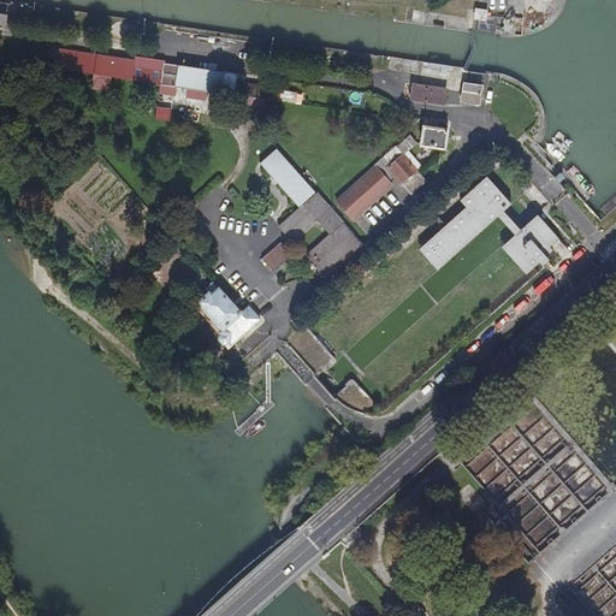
[(132,61),(48,48),(46,70),(96,77),(175,89),(177,66),(163,64),(161,71),(131,67),(132,61)]
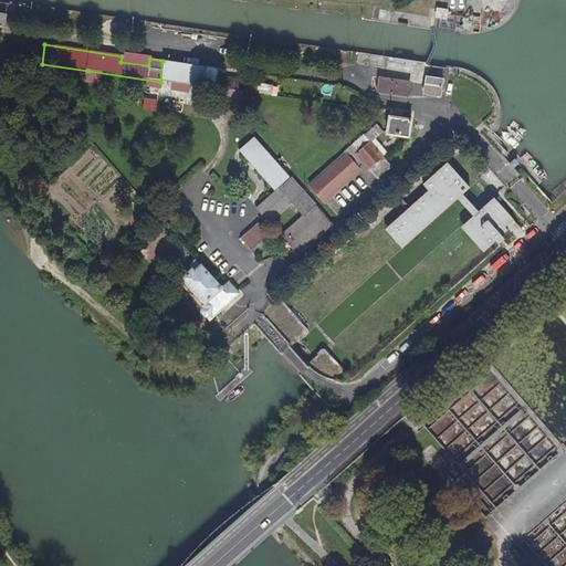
[(150,58),(122,53),(122,56),(121,62),(148,65),(149,59),(150,58)]
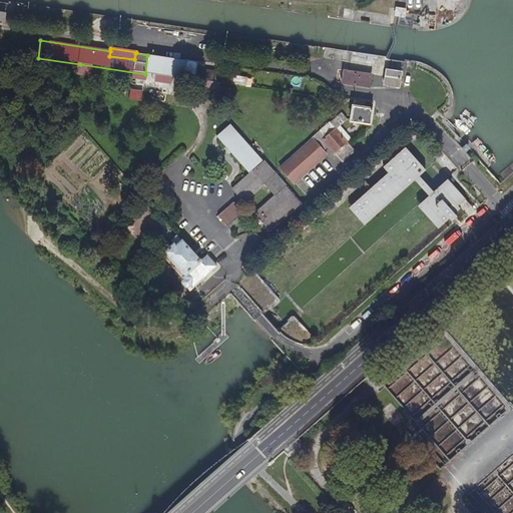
[(181,79),(184,61),(147,55),(145,74),(181,79)]
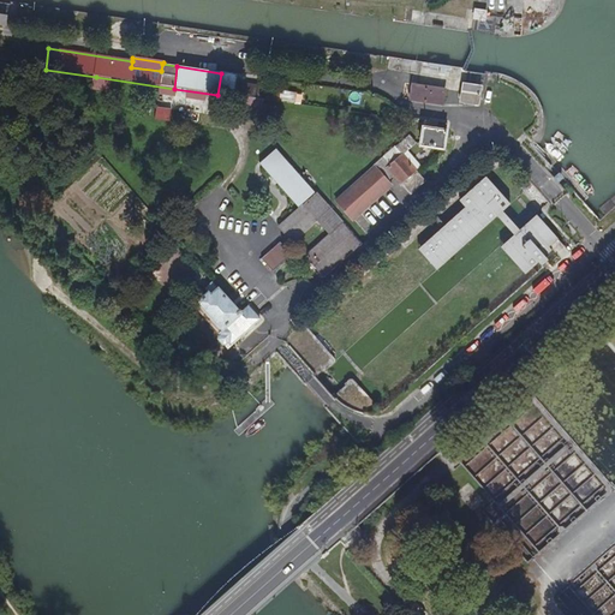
[(264,89),(233,84),(236,76),(221,73),(218,95),(263,101),(264,89)]
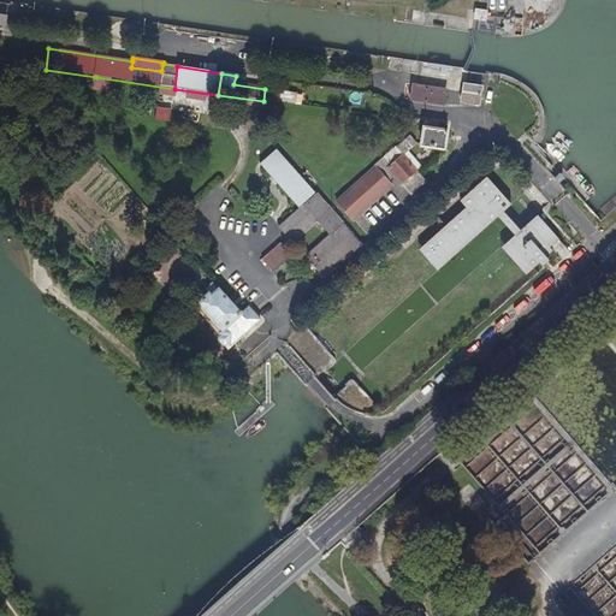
[(478,105),(480,88),(465,86),(461,102),(478,105)]
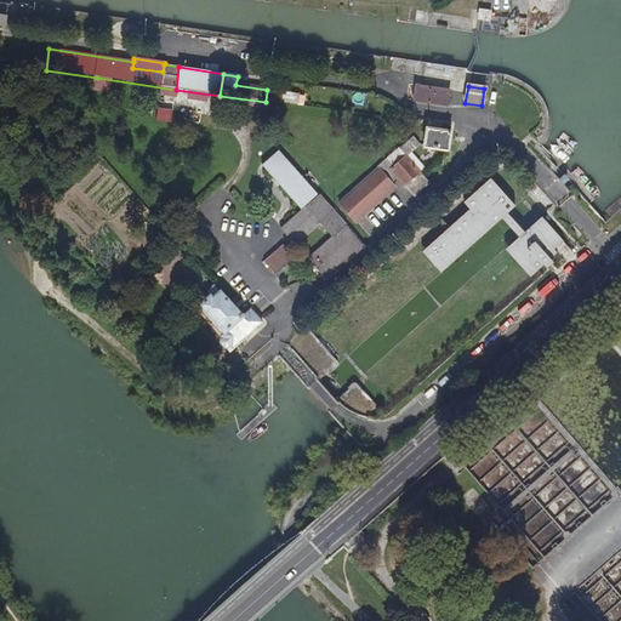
[(445,107),(449,92),(416,87),(414,102),(445,107)]
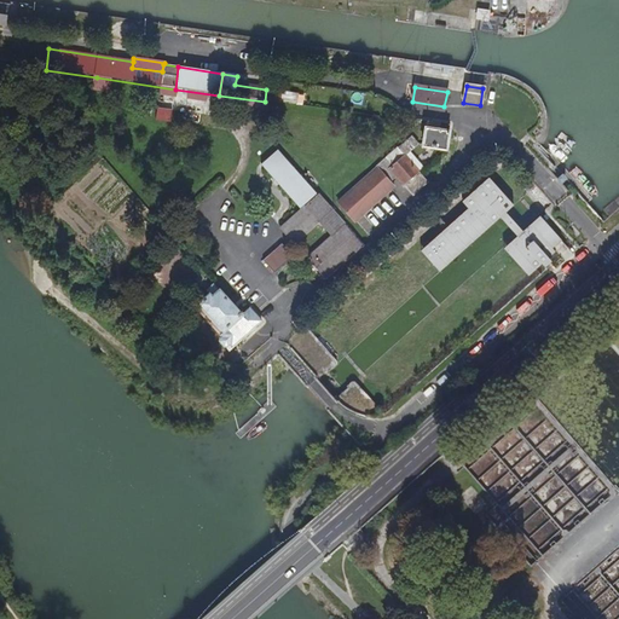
[(296,106),(298,96),(282,94),(281,104),(296,106)]
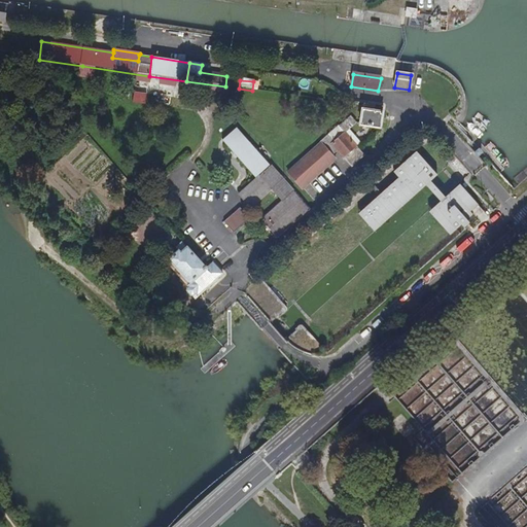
[(431,92),(426,96),(433,105),(440,101),(431,92)]
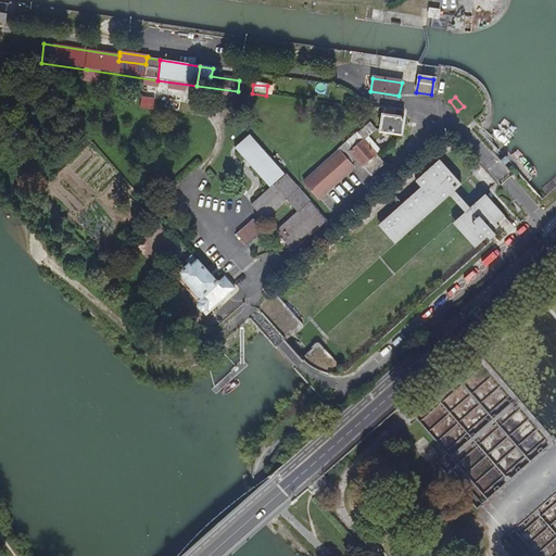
[(481,125),(487,121),(481,115),(476,119),(481,125)]
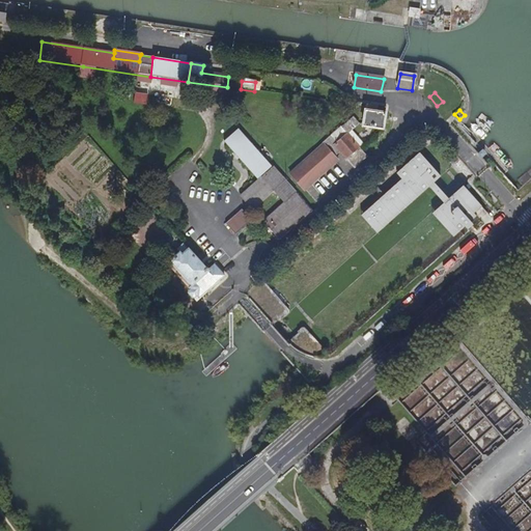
[(382,129),(385,113),(364,111),(362,126),(382,129)]
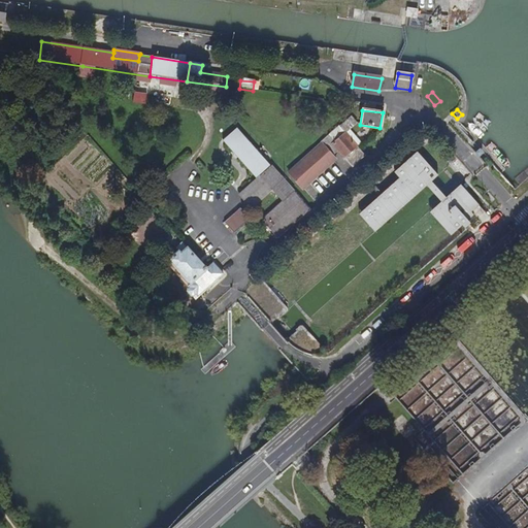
[(362,155),(342,133),(354,123),(348,117),(341,123),(324,138),(319,142),(319,143),(287,173),(300,189),(333,159),(330,156),(336,151),(337,153),(335,155),(337,157),(339,155),(350,166),(362,155)]
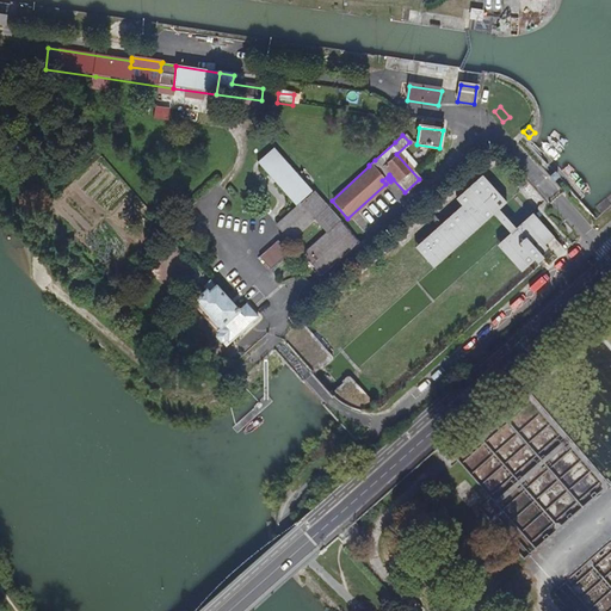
[(307,192),(269,150),(253,165),(291,207),(297,202),(300,205),(275,228),(285,240),(321,208),(310,196),(302,202),(300,199),(307,192)]
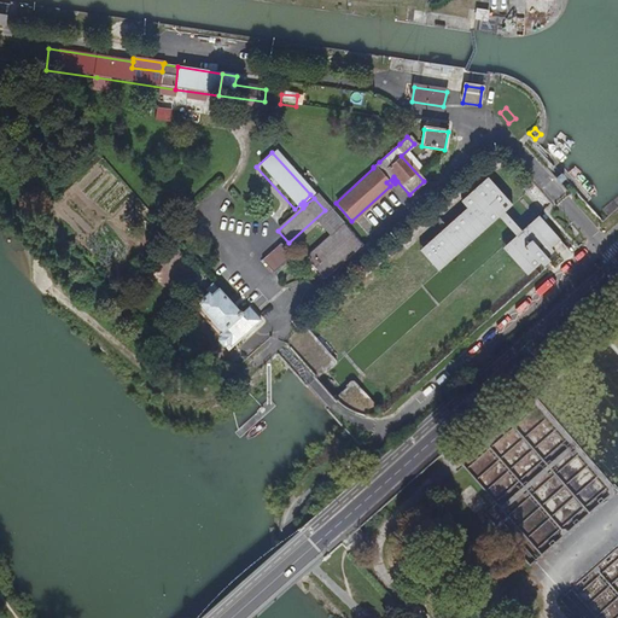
[(552,251),(549,248),(528,223),(520,231),(503,213),(503,211),(511,205),(485,178),(459,200),(465,208),(418,251),(436,272),(497,217),(514,235),(500,248),(525,275),(552,251)]
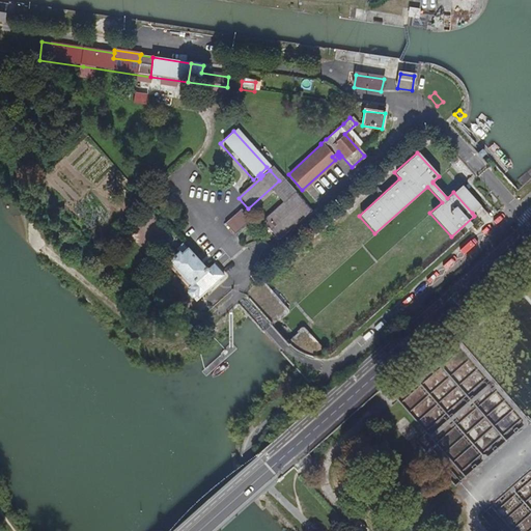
[(291,194),(279,180),(248,208),(250,211),(271,191),(282,202),(291,194)]
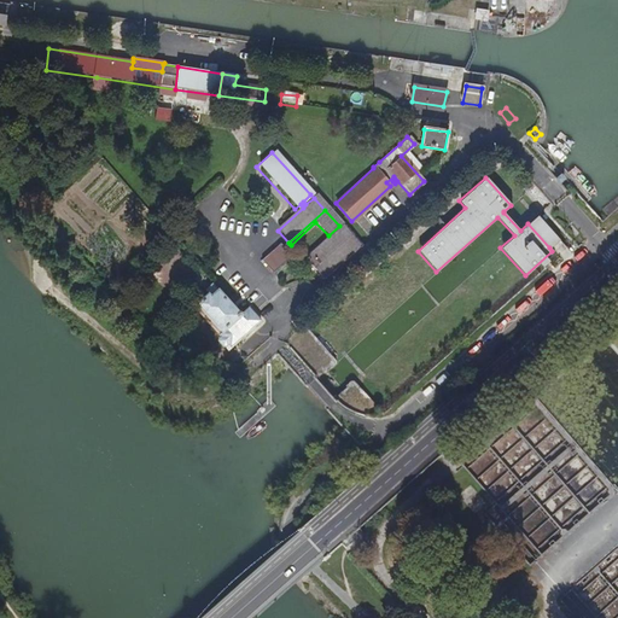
[(536,215),(528,223),(549,248),(558,239),(536,215)]
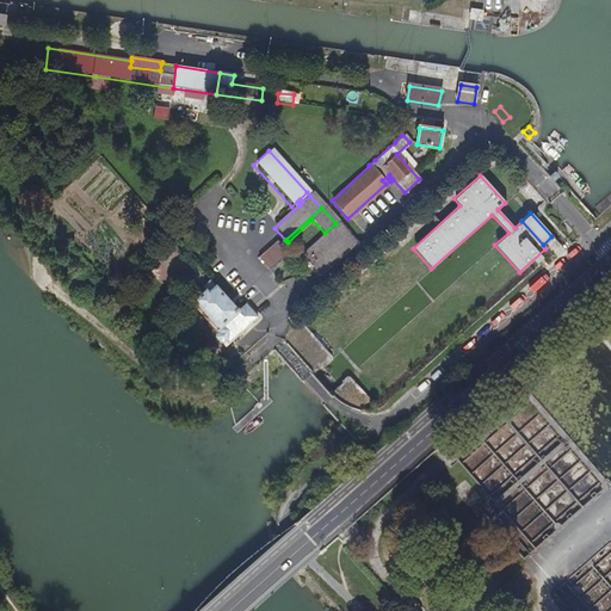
[(320,276),(355,242),(337,224),(302,257),(320,276)]
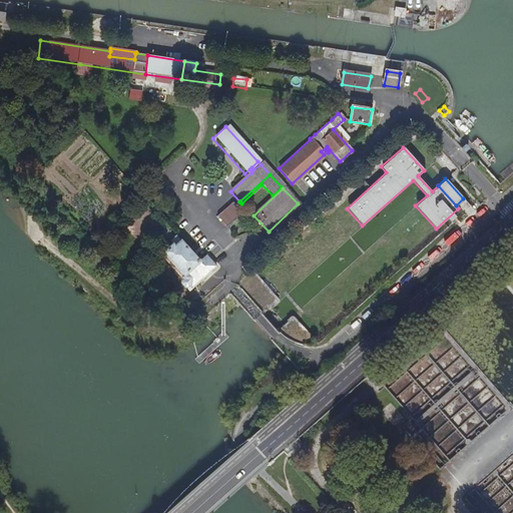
[(216,217),(218,219),(234,205),(232,202),(216,217)]
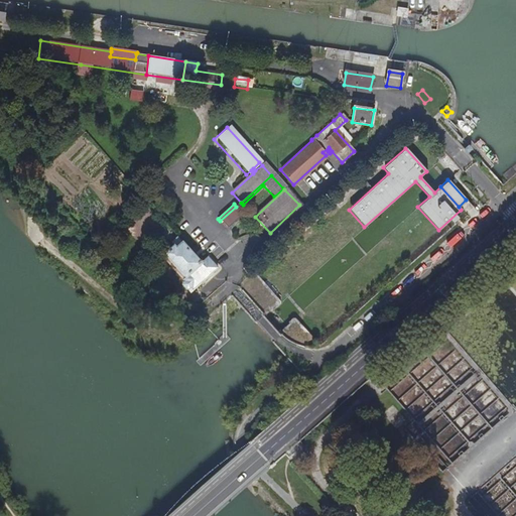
[(228,229),(243,215),(236,207),(220,221),(228,229)]
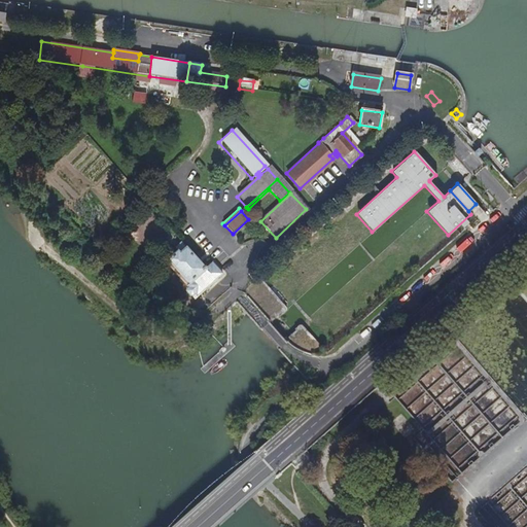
[(187,248),(181,242),(175,248),(178,251),(180,254),(187,248)]
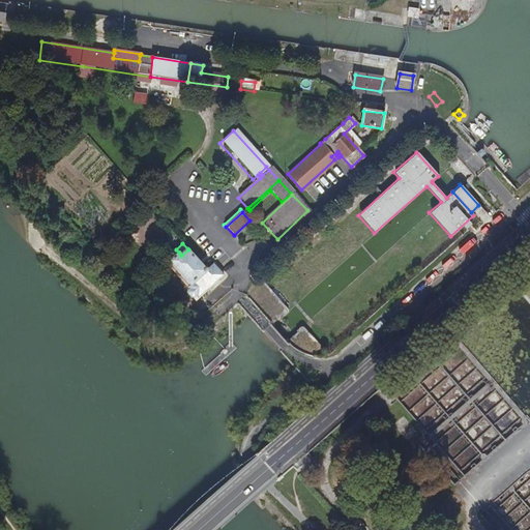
[(198,297),(224,275),(213,265),(208,271),(194,256),(188,249),(181,256),(179,253),(168,264),(198,297)]
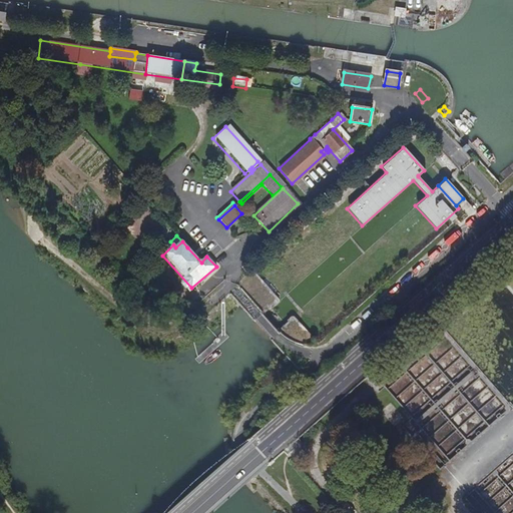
[(422,429),(446,455),(491,413),(483,404),(486,402),(494,411),(499,406),(478,383),(469,391),(466,387),(422,429)]
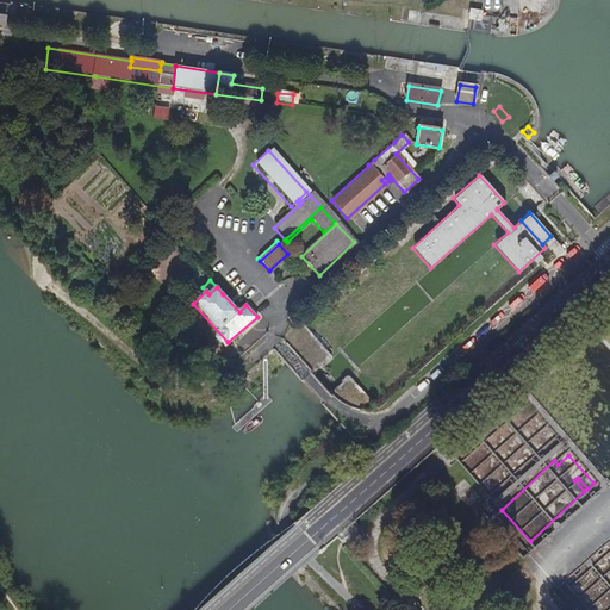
[(480,498),(465,481),(453,492),(468,510),(480,498)]
